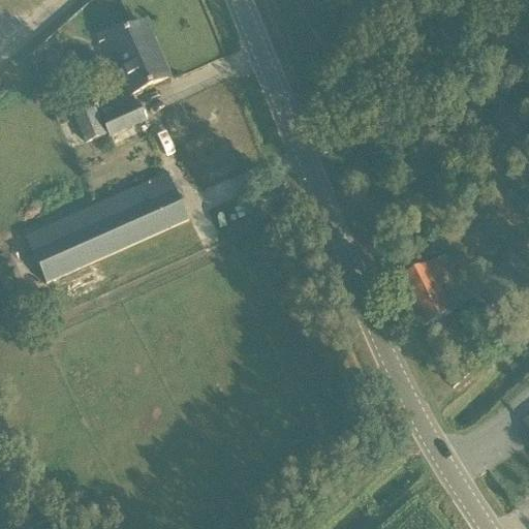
[(131,95),(149,88),(167,80),(144,25),(107,41),(116,60),(131,95)]
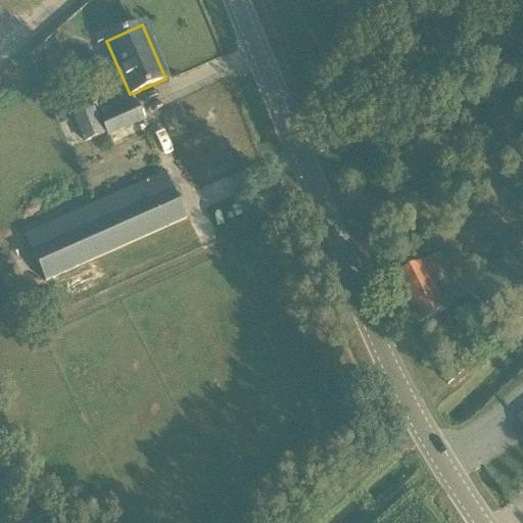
[(147,129),(135,103),(101,119),(108,135),(112,144),(147,129)]
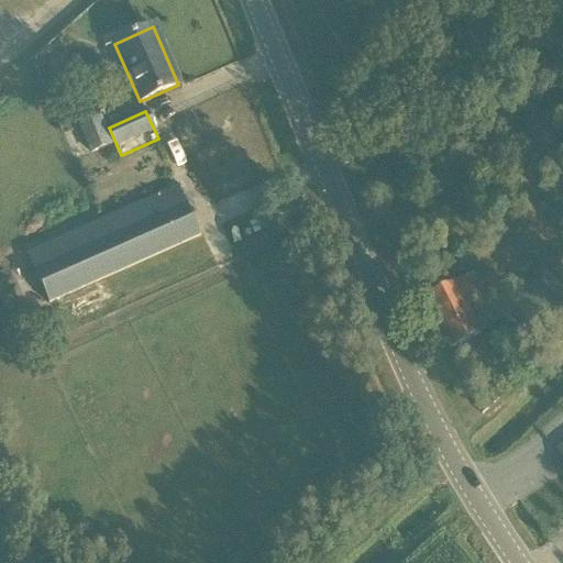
[(111,144),(100,118),(80,127),(91,153),(111,144)]
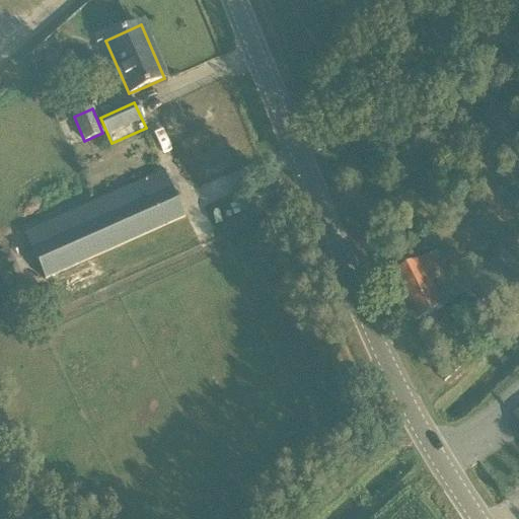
[(46,280),(166,226),(186,218),(164,171),(24,234),(46,280)]
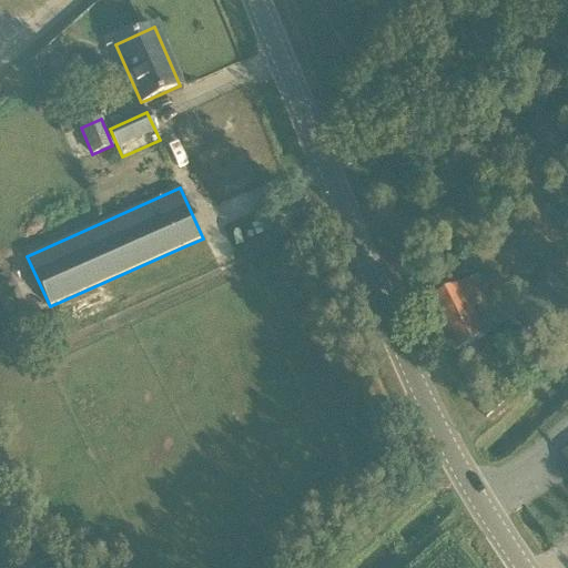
[(453,353),(500,331),(494,318),(479,325),(472,311),(486,304),(474,279),(428,302),(453,353)]
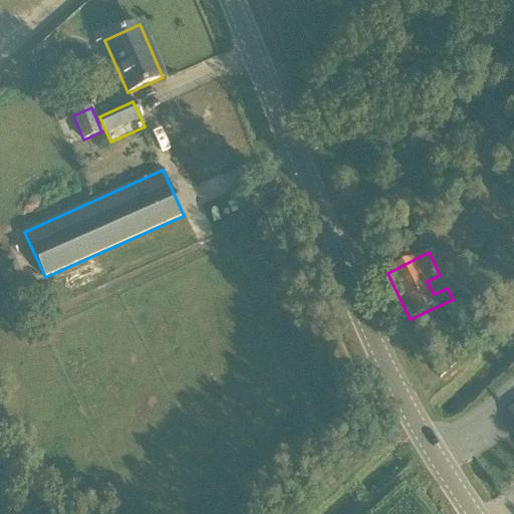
[(43,301),(22,253),(0,263),(0,268),(10,292),(19,288),(28,308),(43,301)]
